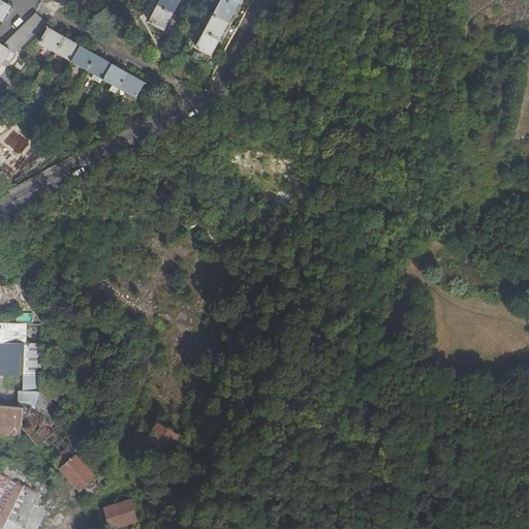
[(0,0),(0,19),(2,20),(10,6),(0,0)]
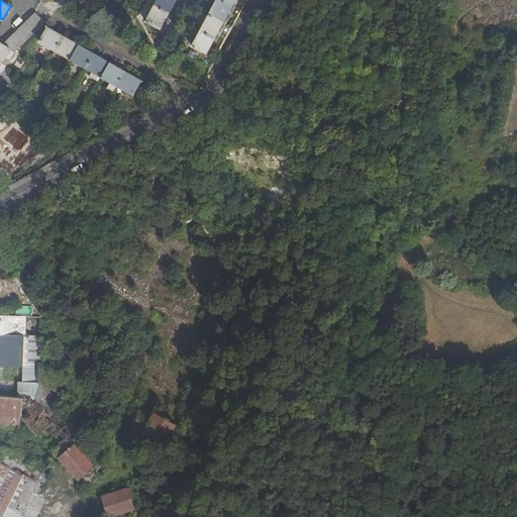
[(161,28),(175,0),(157,0),(146,21),(161,28)]
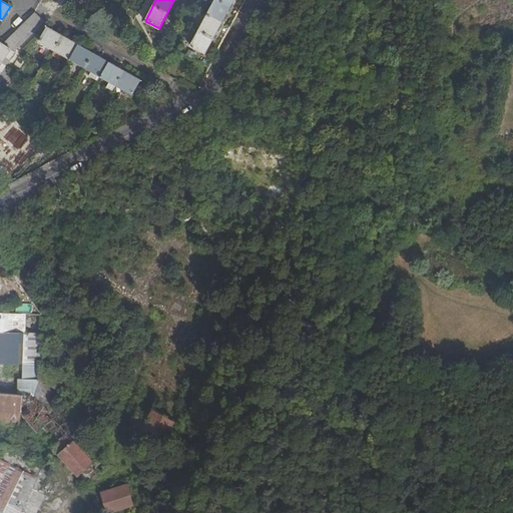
[(233,0),(214,0),(190,45),(205,53),(233,0)]
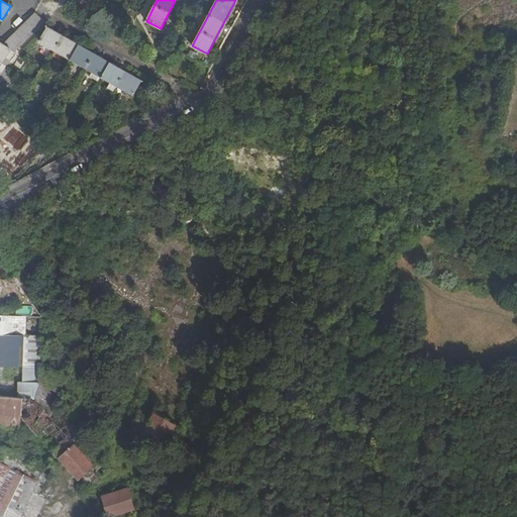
[(25,21),(5,41),(24,41),(35,31),(25,21)]
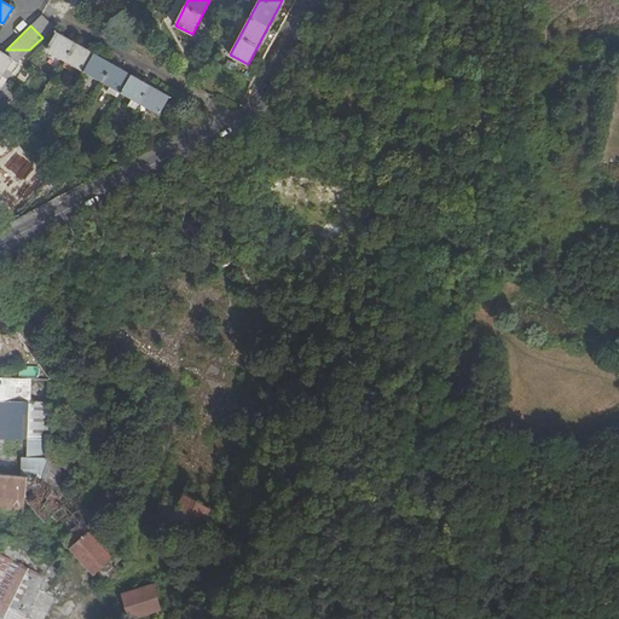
[(168,98),(56,33),(47,50),(160,114),(168,98)]
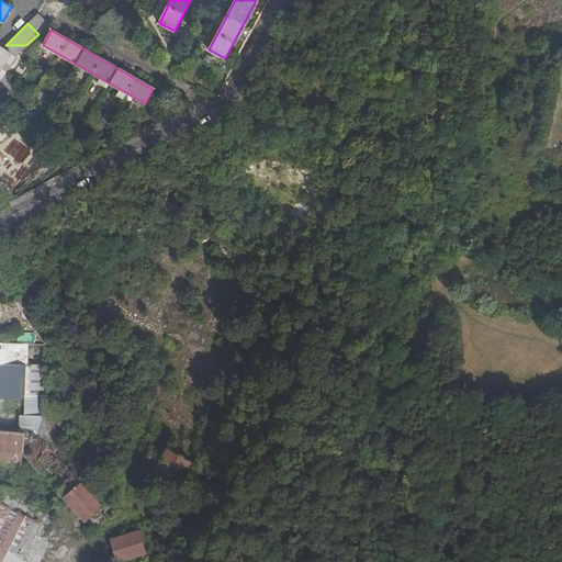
[(3,47),(0,45),(0,79),(15,56),(3,47)]
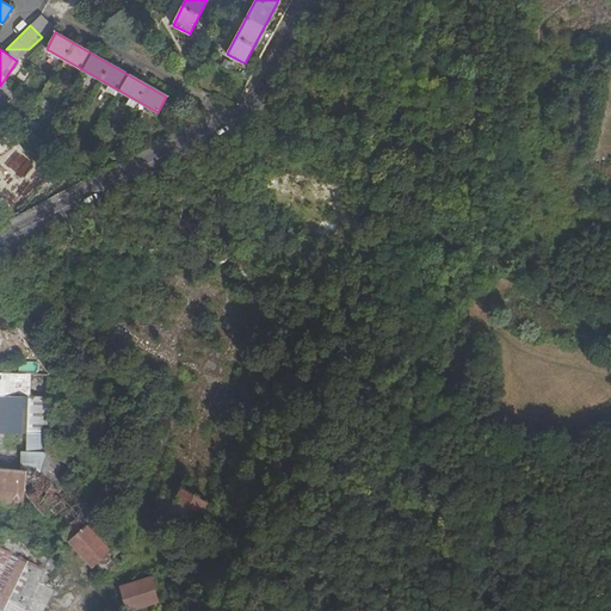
[(6,49),(4,51),(17,61),(29,49),(6,49)]
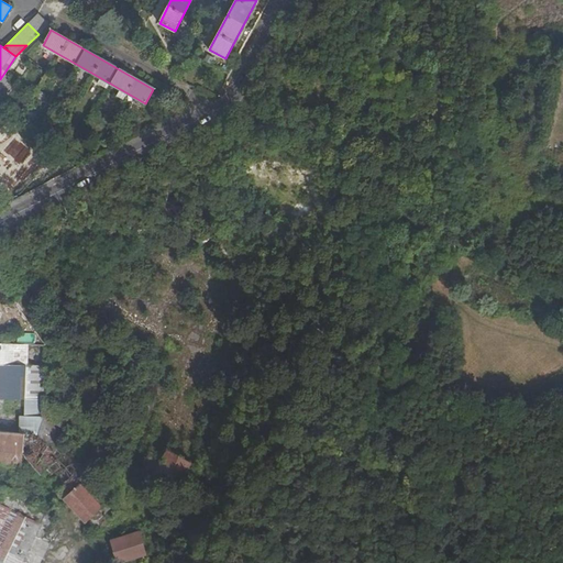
[(223,81),(227,74),(213,67),(209,75),(223,81)]
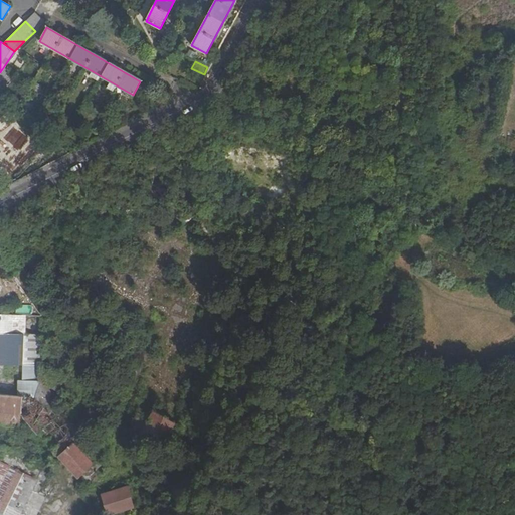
[(156,103),(158,108),(166,104),(164,99),(156,103)]
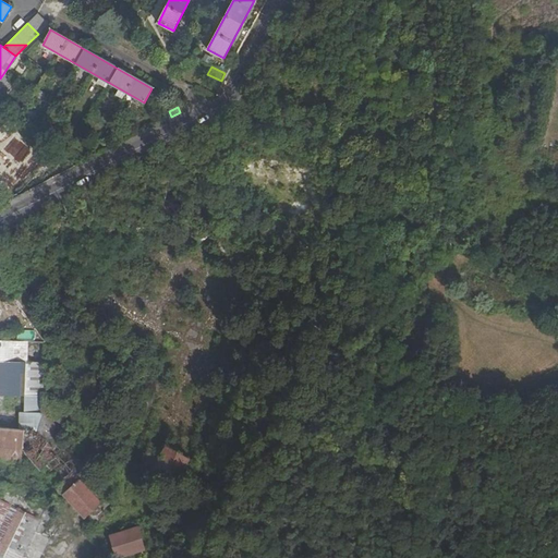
[(0,125),(0,143),(4,148),(13,140),(0,125)]
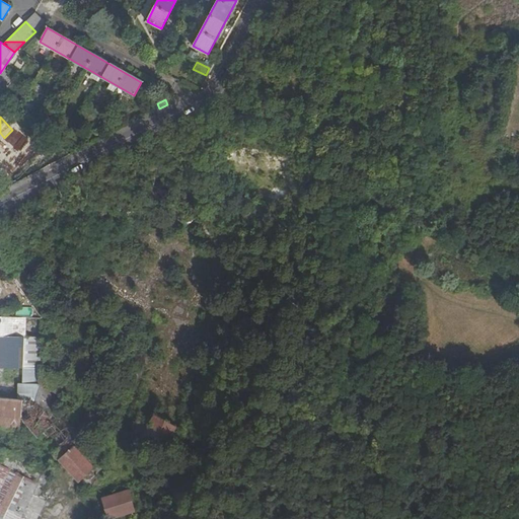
[(41,383),(43,320),(0,317),(0,367),(23,368),(23,383),(17,383),(18,394),(41,396),(41,383)]
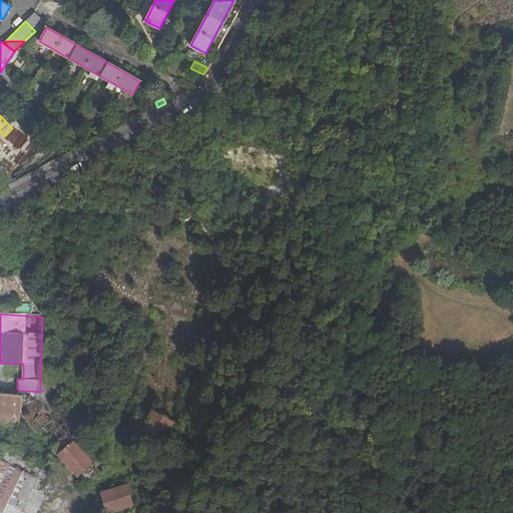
[(42,379),(40,379),(40,392),(40,401),(95,466),(103,458),(85,438),(88,435),(55,401),(60,392),(57,390),(65,375),(42,361),(42,379)]
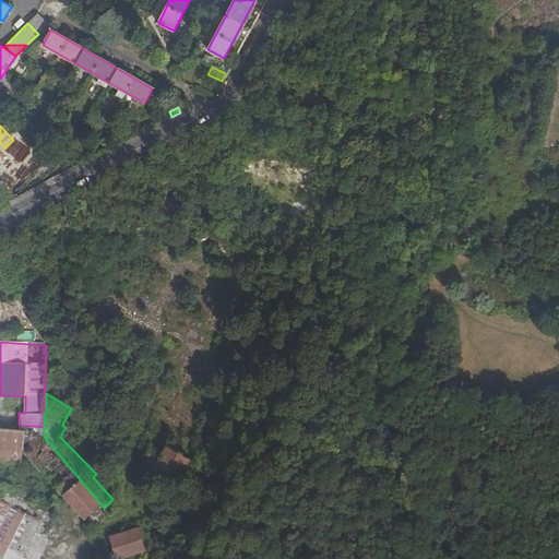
[(44,427),(20,425),(19,430),(39,432),(44,437),(44,427)]
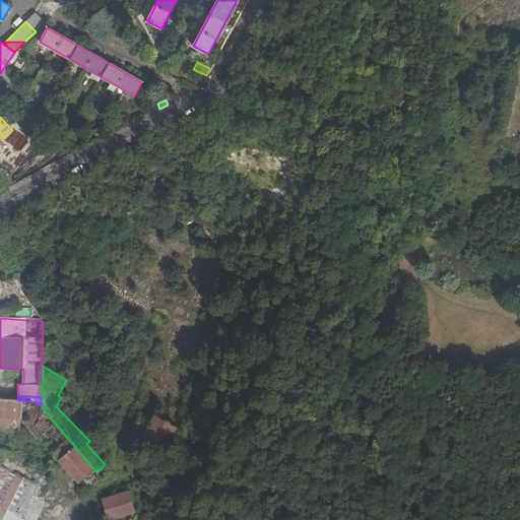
[(37,402),(17,400),(0,398),(0,430),(20,432),(21,418),(78,483),(83,478),(95,492),(101,485),(102,478),(96,472),(41,406),(37,402)]
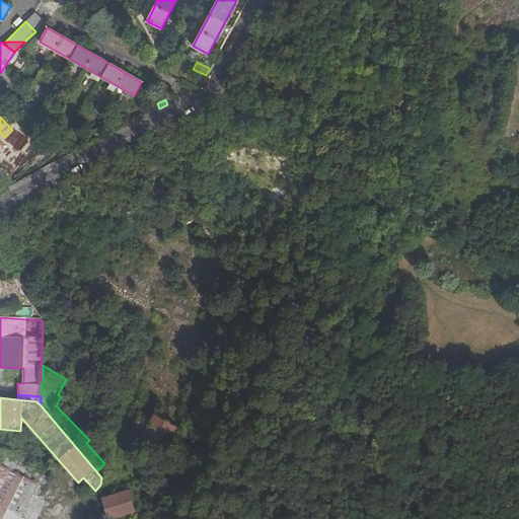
[(155,415),(151,423),(140,442),(161,454),(176,427),(155,415)]
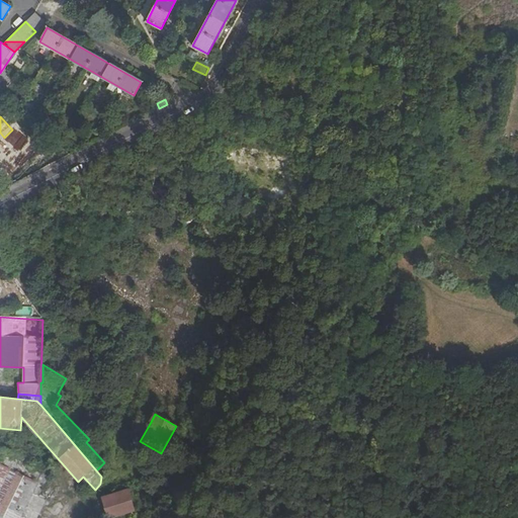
[(140,441),(151,422),(142,417),(132,436),(140,441)]
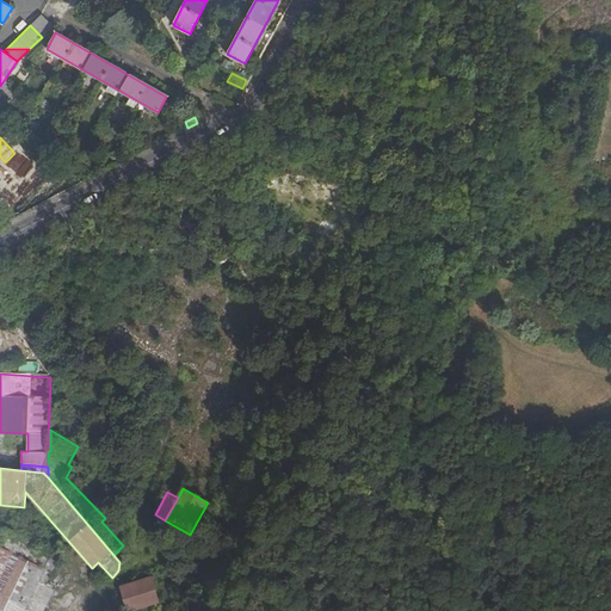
[(223,511),(208,503),(190,535),(198,541),(223,511)]
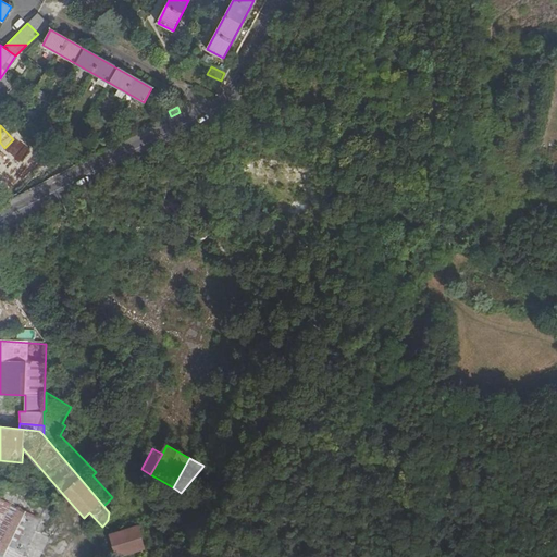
[(7,484),(3,491),(0,490),(0,556),(39,556),(49,537),(41,533),(51,512),(27,500),(31,494),(9,482),(7,484)]
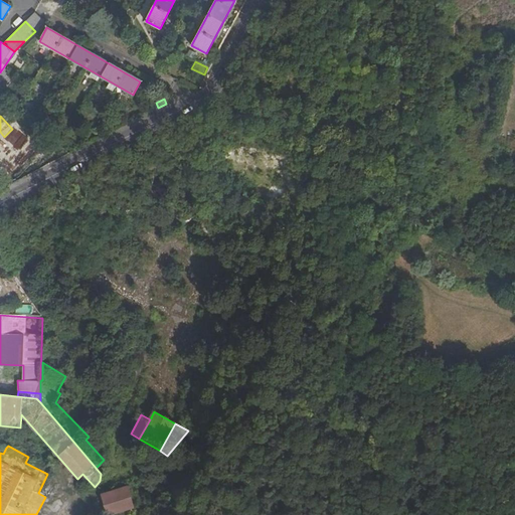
[(107,514),(108,514),(134,508),(129,486),(101,494),(107,514)]
